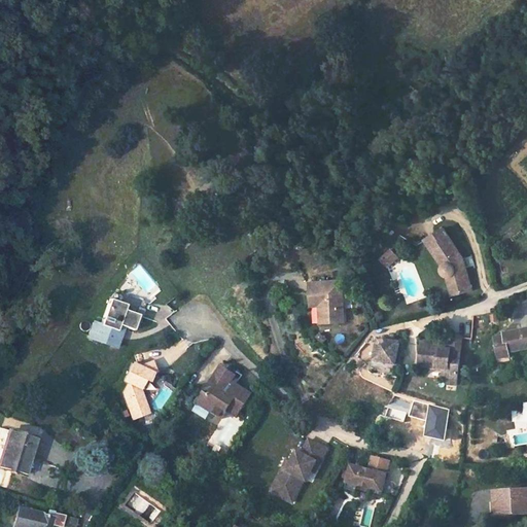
[(447,226),(427,236),(441,262),(437,267),(437,269),(438,273),(440,276),(442,277),(445,278),(447,279),(450,278),(455,295),(472,291),(463,259),(447,226)]
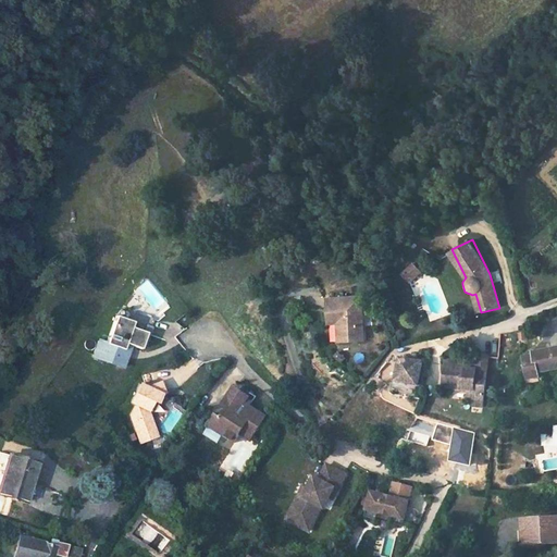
[(417,257),(404,264),(409,274),(421,265),(417,257)]
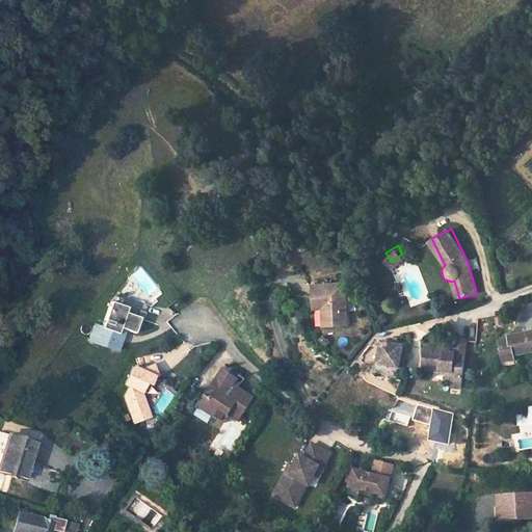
[(320,302),(321,309),(327,309),(329,326),(347,324),(343,283),(312,286),(313,303),(320,302)]
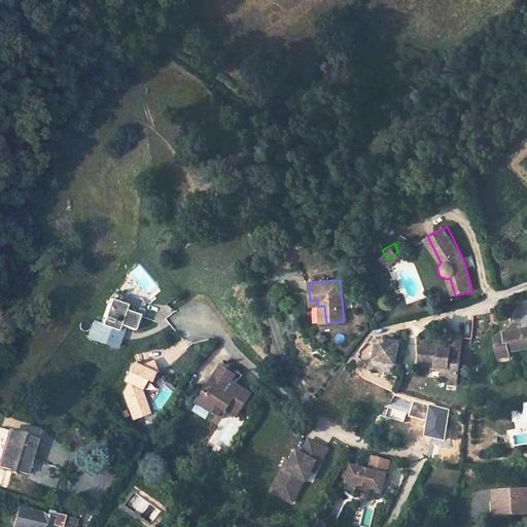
[(93,322),(88,338),(116,347),(119,337),(116,331),(118,324),(123,326),(133,329),(143,300),(128,295),(127,297),(113,292),(108,299),(100,324),(93,322)]
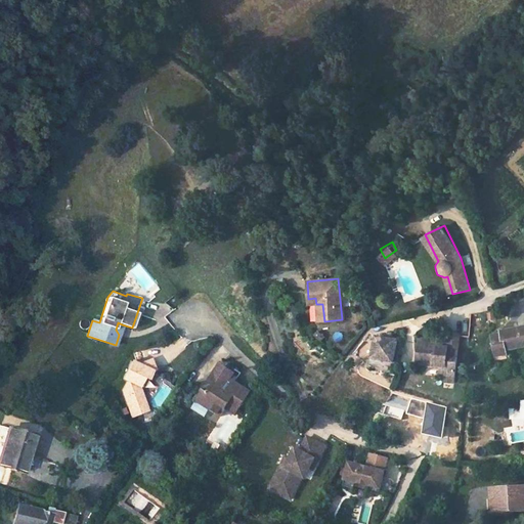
[(316,304),(318,321),(324,321),(322,304),(316,304)]
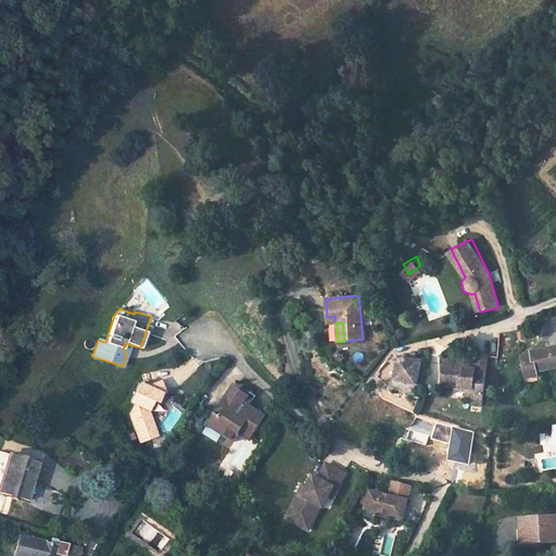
[(532,353),(522,356),(527,374),(555,367),(555,346),(532,352),(532,353)]
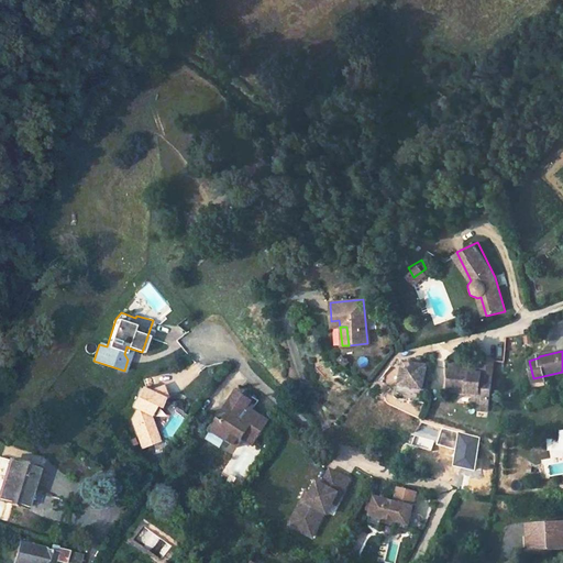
[(488,409),(494,361),(483,360),(482,367),(482,373),(472,372),(473,368),(451,366),(448,390),(474,394),(473,405),(477,408),(488,409)]
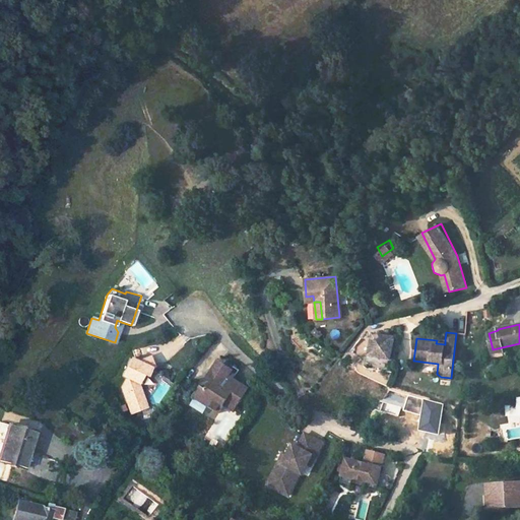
[(396,336),(376,334),(374,356),(393,359),(396,336)]
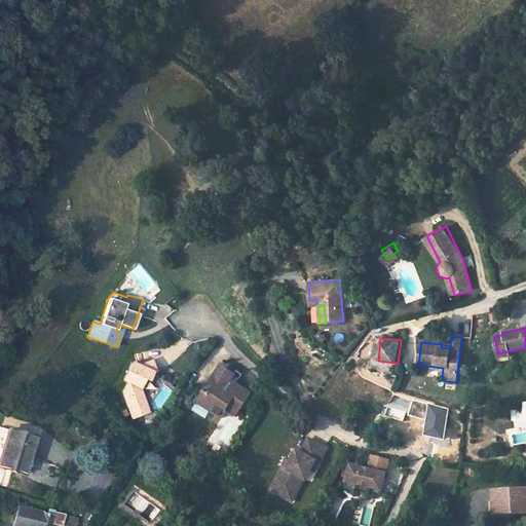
[(151,371),(147,362),(137,366),(130,363),(122,381),(126,383),(122,393),(133,419),(144,414),(137,398),(142,396),(139,388),(143,380),(144,381),(148,373),(151,371)]
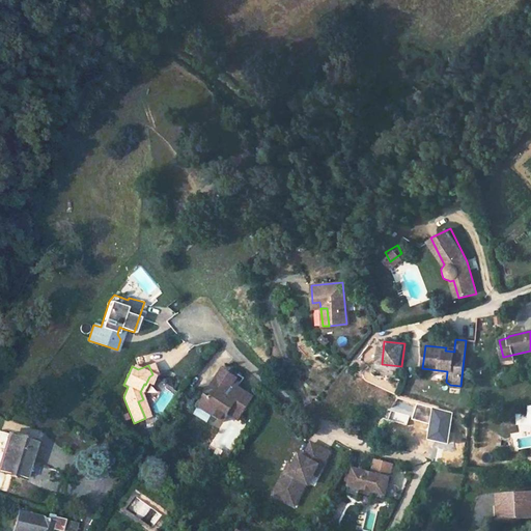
[(211,399),(205,395),(198,406),(223,422),(228,413),(239,419),(253,397),(236,386),(229,397),(217,389),(211,399)]
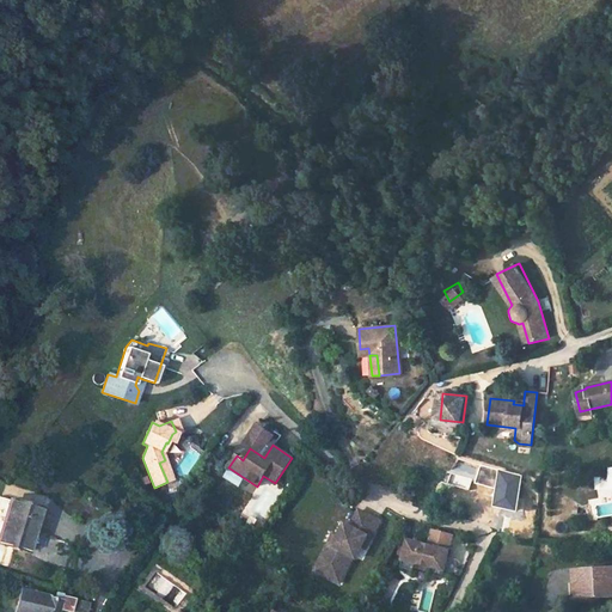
[(173,481),(165,460),(159,463),(167,482),(173,481)]
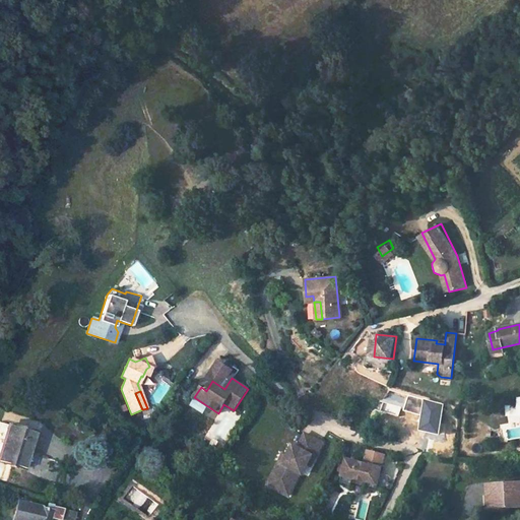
[(35,433),(0,423),(0,461),(25,468),(35,433)]
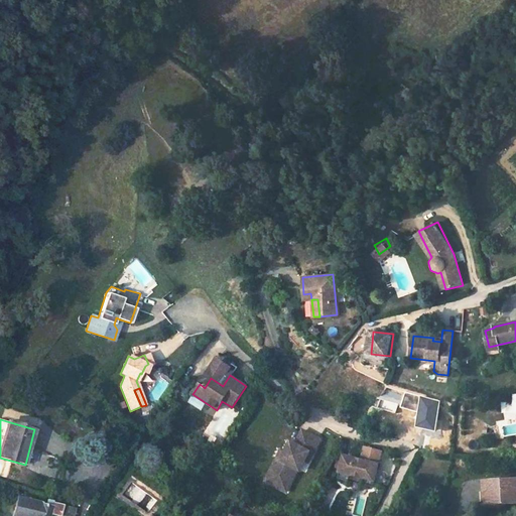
[(320,438),(303,428),(295,442),(291,439),(286,449),(281,458),(277,456),(265,478),(275,484),(279,477),(289,483),(297,468),(299,469),(309,450),(312,453),(320,438)]
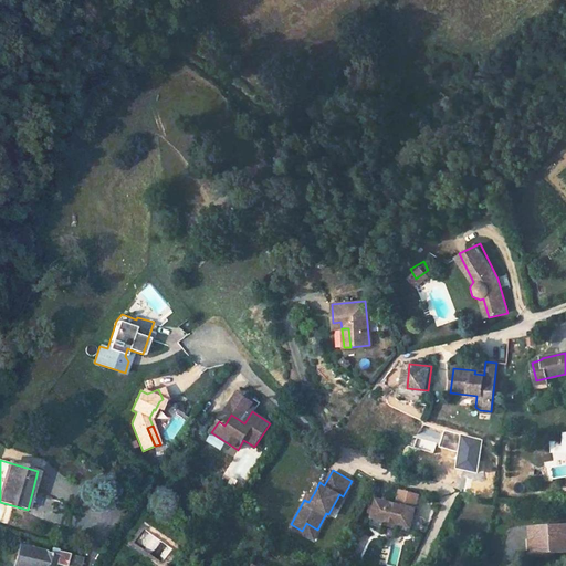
[(247,488),(240,482),(236,489),(242,494),(247,488)]
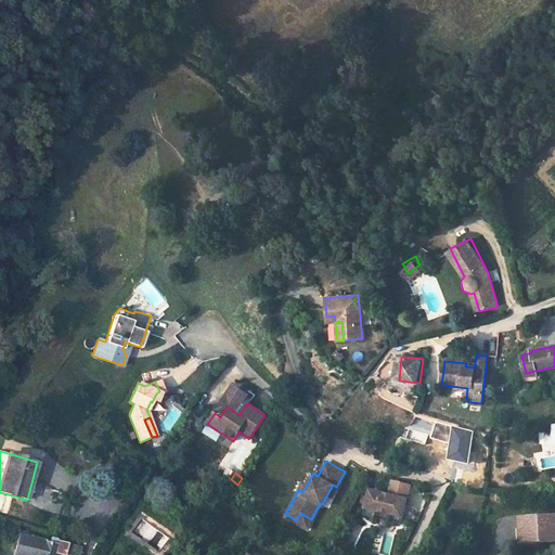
[(304,481),(298,490),(302,492),(308,483),(304,481)]
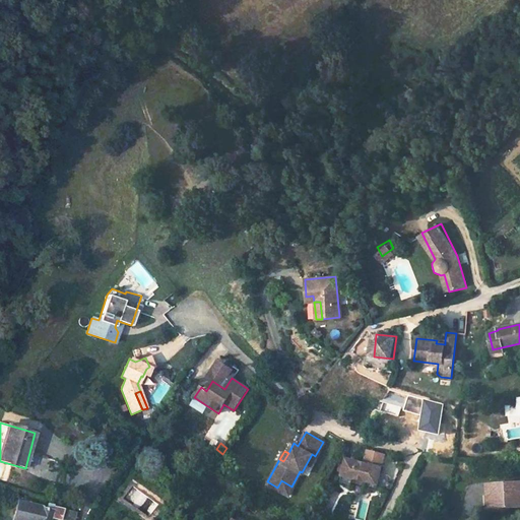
[(361,476),(374,479),(373,485),(383,488),(389,464),(353,457),(348,480),(359,482),(361,476)]
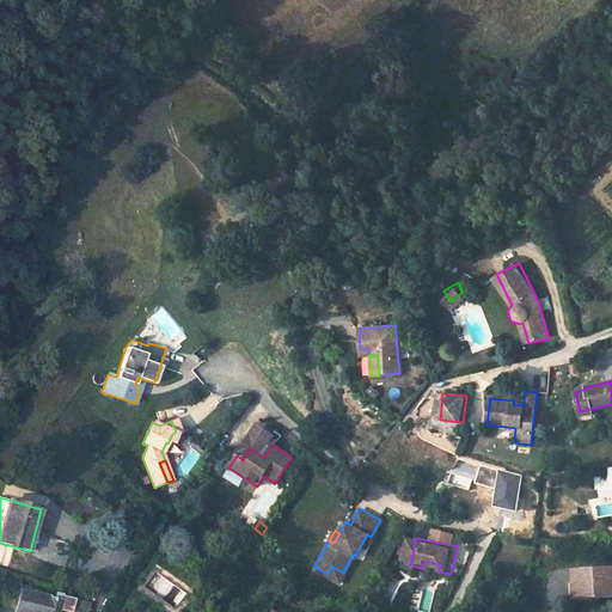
[(343,573),(331,565),(326,574),(338,580),(343,573)]
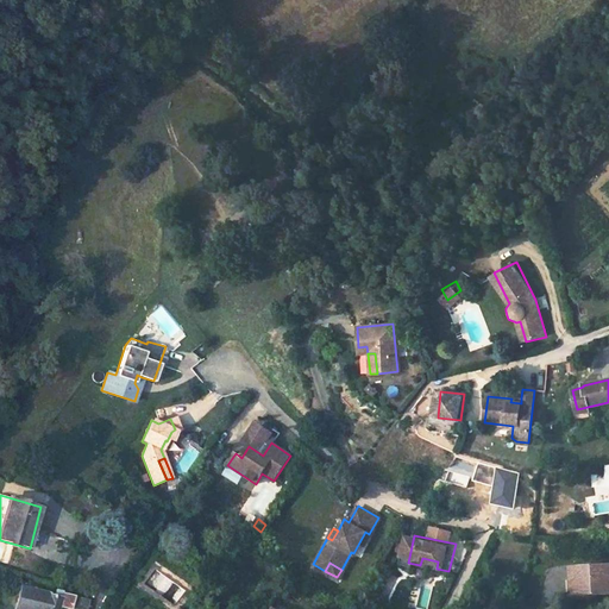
[(608,564),(571,567),(572,592),(594,590),(594,596),(608,594),(608,564)]
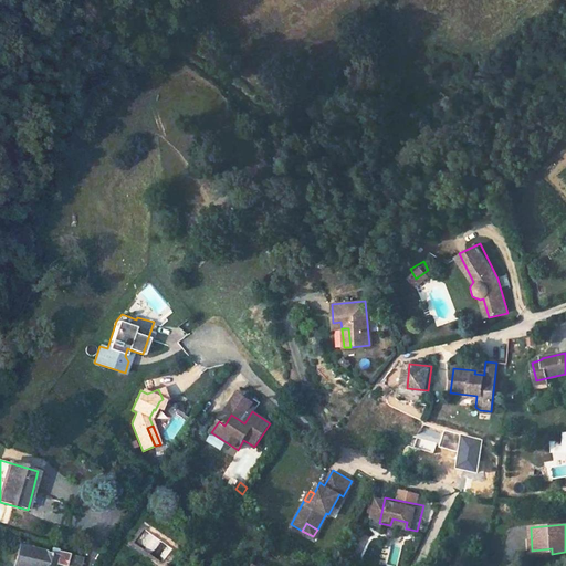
[(45,551),(38,548),(33,564),(42,565),(45,551)]
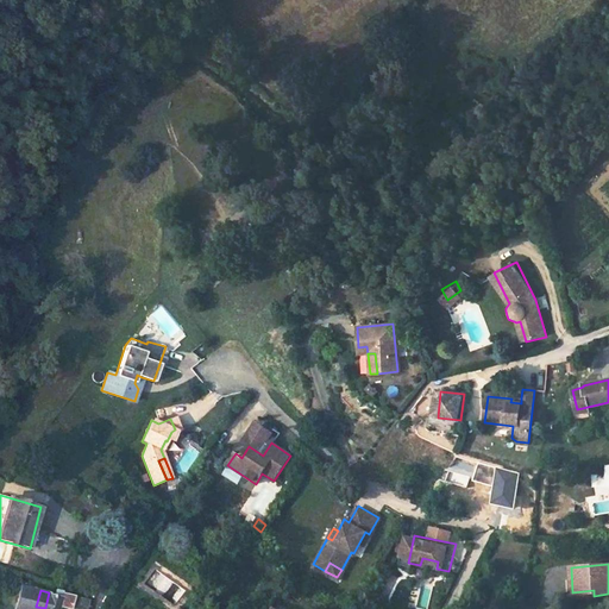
[(60,596),(49,592),(45,608),(44,608),(57,608),(60,604),(79,608),(86,608),(88,600),(75,597),(75,595),(61,591),(60,596)]
